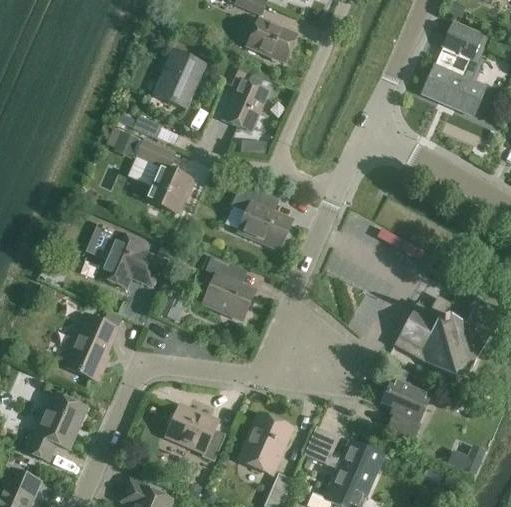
[(231,0),(236,2),(261,13),(267,2),(262,0),(231,0)]
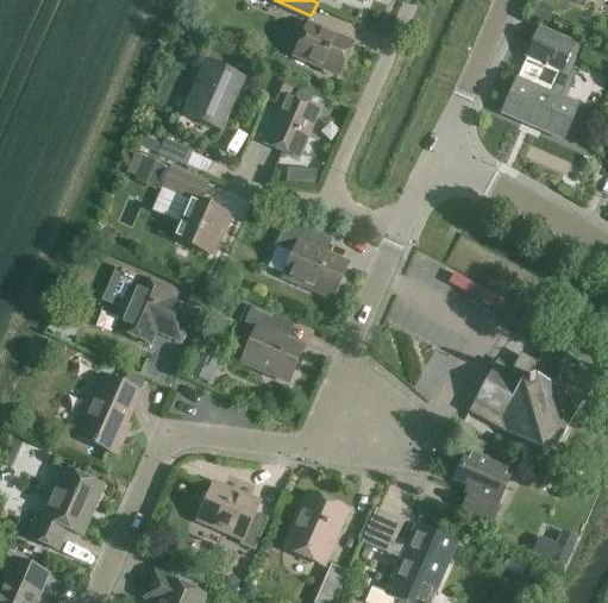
[(540,0),(534,12),(547,18),(553,6),(540,0)]
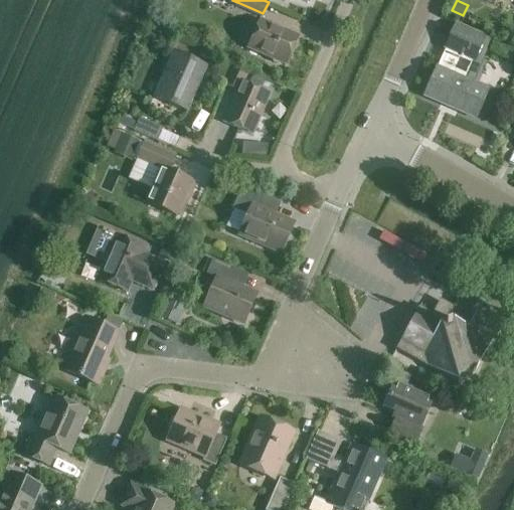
[(248,45),(269,53),(287,62),(299,34),(261,17),(248,45)]
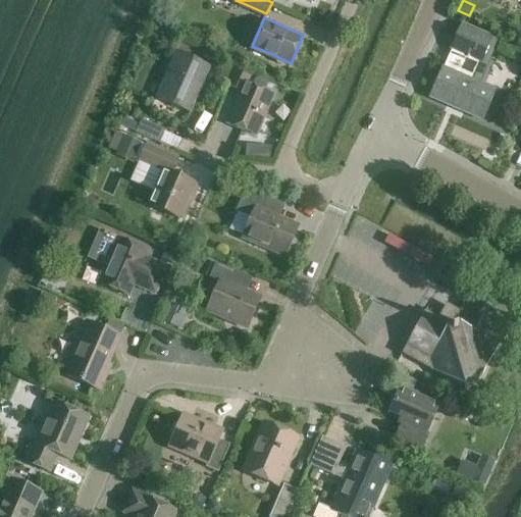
[(443,65),(430,94),(482,116),(487,106),(490,107),(496,108),(499,106),(502,102),(502,99),(502,94),(499,92),(495,90),(496,88),(479,81),(499,38),(491,36),(492,35),(463,21),(452,45),(479,58),(471,78),(462,73),(443,65)]
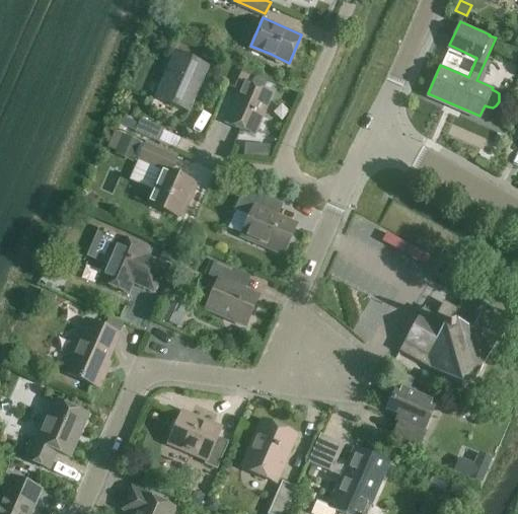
[(156,93),(189,108),(209,64),(175,50),(156,93)]
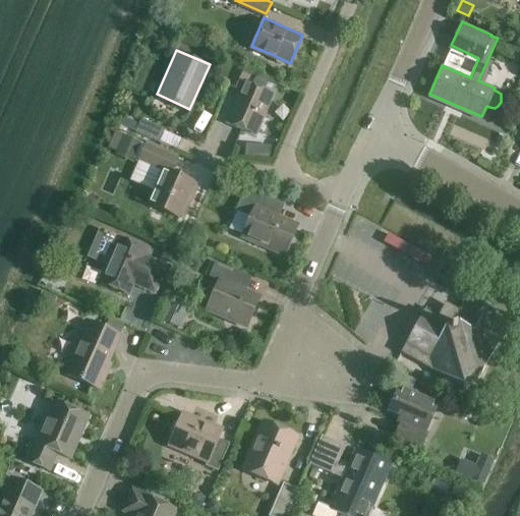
[(225,119),(255,132),(273,92),(246,80),(251,69),(237,63),(229,81),(239,87),(225,119)]
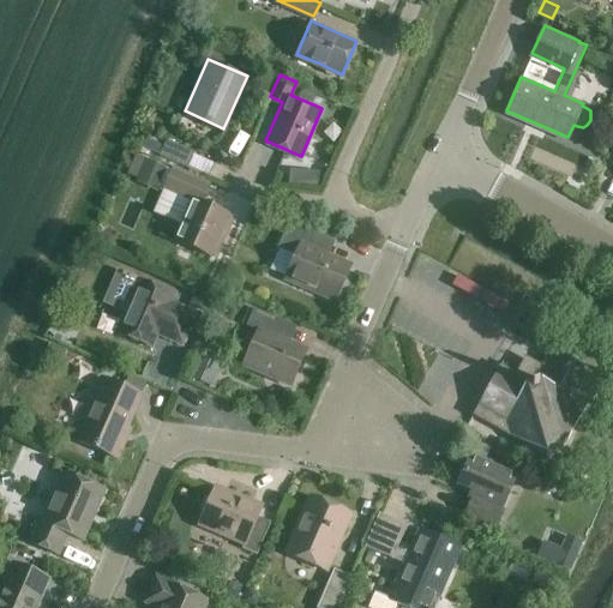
[(196,149),(173,139),(167,137),(160,152),(188,164),(196,149)]
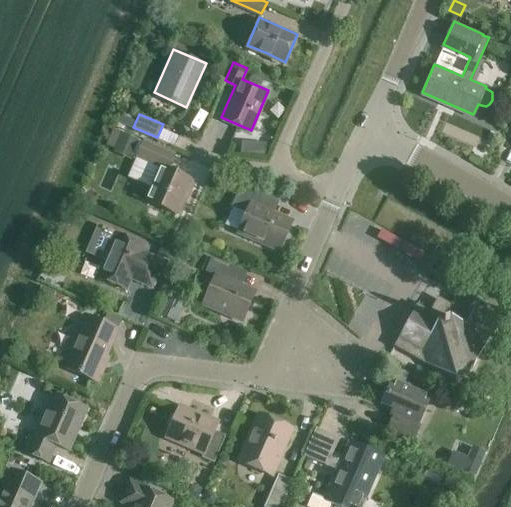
[(175,153),(156,145),(143,140),(137,154),(162,166),(147,199),(175,212),(191,177),(169,167),(175,153)]
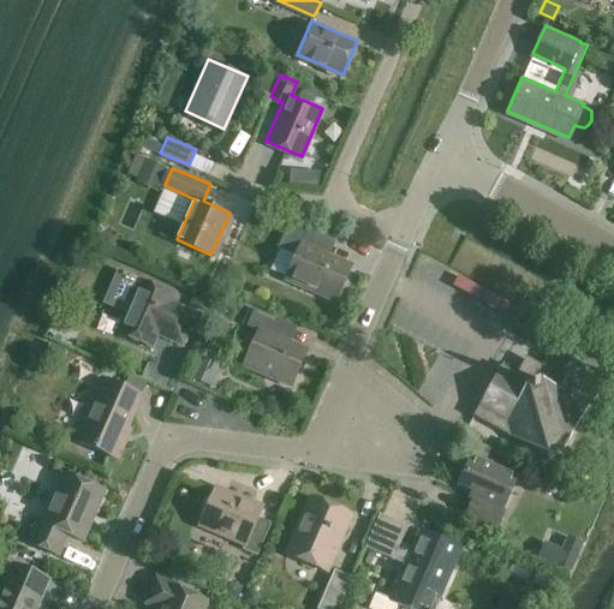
[(290,218),(279,245),(297,254),(287,276),(337,298),(338,297),(334,296),(349,263),(351,264),(352,263),(319,249),(326,233),(290,218)]
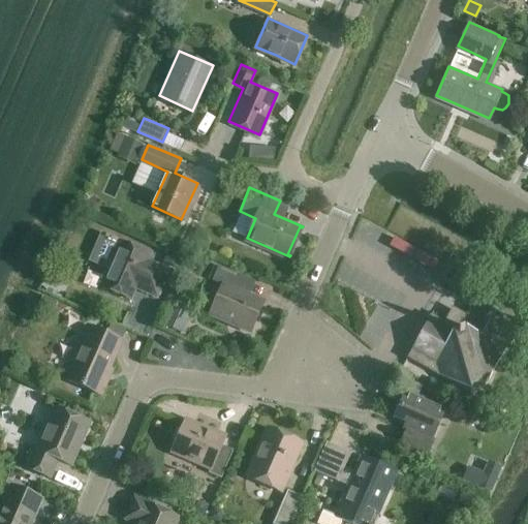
[(102,229),(90,257),(110,266),(101,284),(112,288),(130,297),(136,282),(145,285),(144,287),(156,293),(167,268),(147,259),(150,252),(121,240),(122,238),(102,229)]
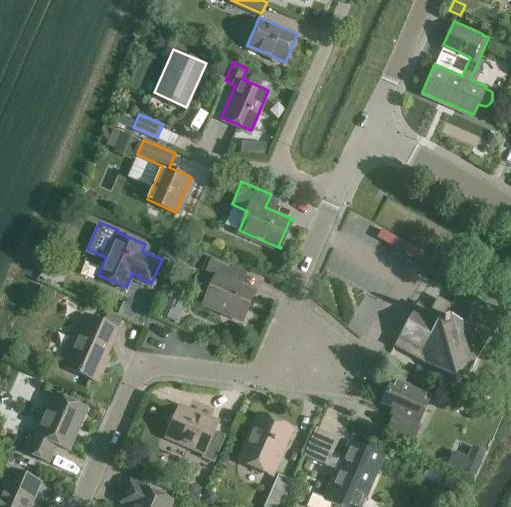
[(163,238),(158,249),(171,255),(176,244),(163,238)]
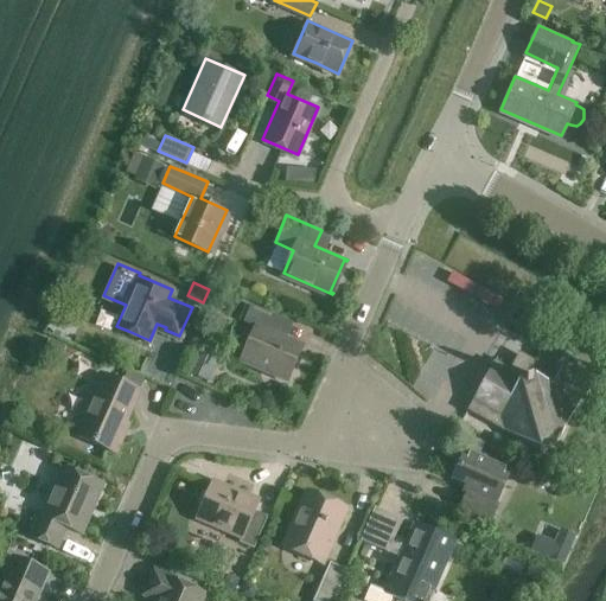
[(242,358),(287,378),(303,343),(278,332),(285,315),(252,301),(244,319),(256,325),(242,358)]
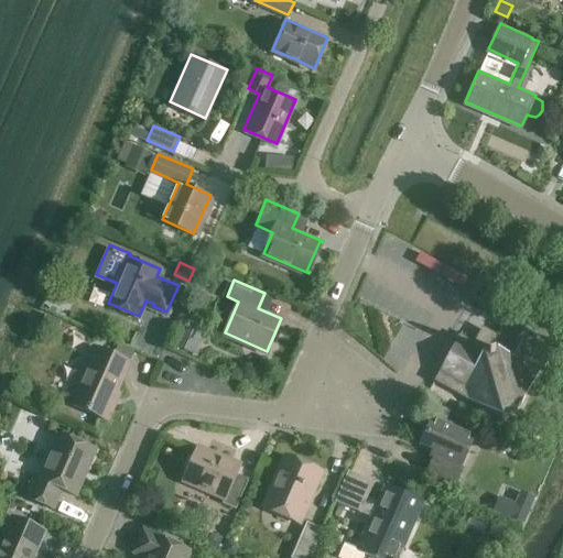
[(562,351),(562,349),(504,317),(502,318),(509,323),(501,337),(493,332),(478,337),(474,345),(458,337),(463,330),(462,329),(429,390),(430,390),(440,371),(459,381),(455,390),(502,416),(515,412),(538,370),(530,365),(543,341),(562,351)]
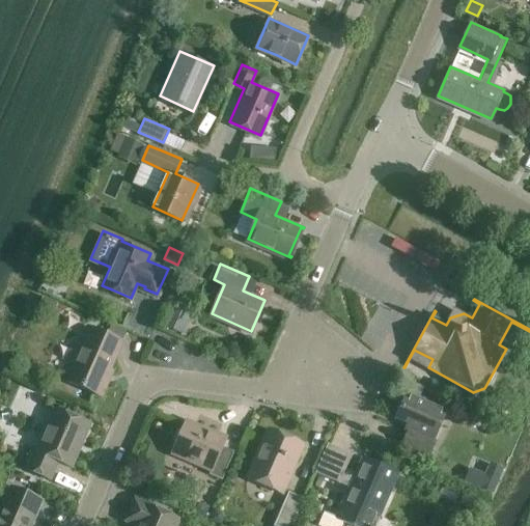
[(171,311),(166,324),(182,330),(187,319),(171,311)]
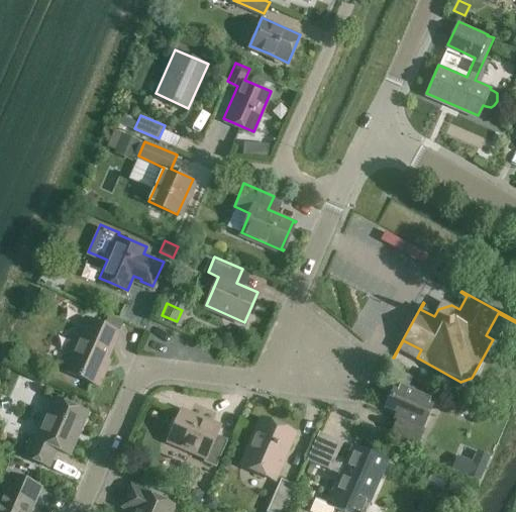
[(108,313),(104,324),(118,330),(123,319),(108,313)]
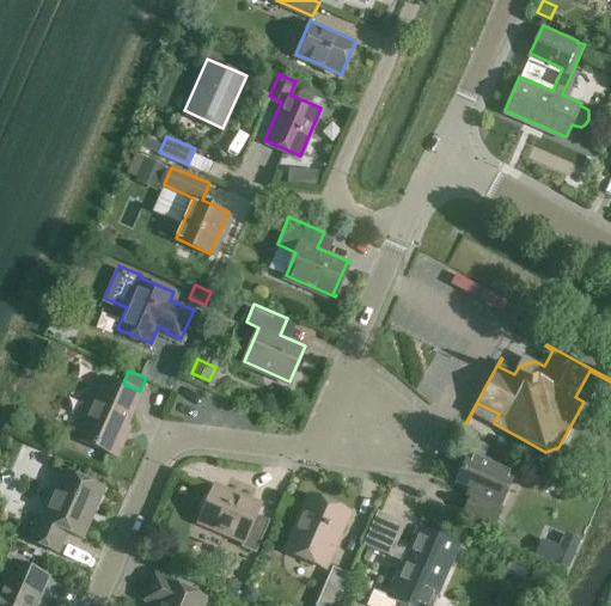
[(117,454),(124,439),(122,438),(127,424),(141,392),(140,391),(123,384),(101,374),(74,435),(96,445),(117,454)]
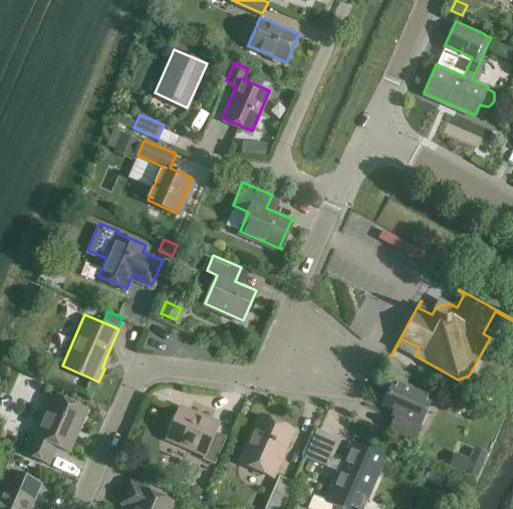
[(420,363),(416,371),(425,377),(430,369),(420,363)]
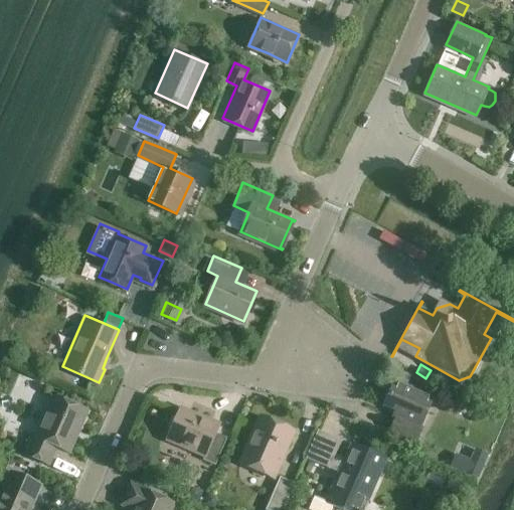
[(390,431),(408,439),(416,443),(423,426),(421,425),(435,396),(396,379),(399,373),(398,372),(384,403),(396,408),(393,414),(396,415),(390,431)]
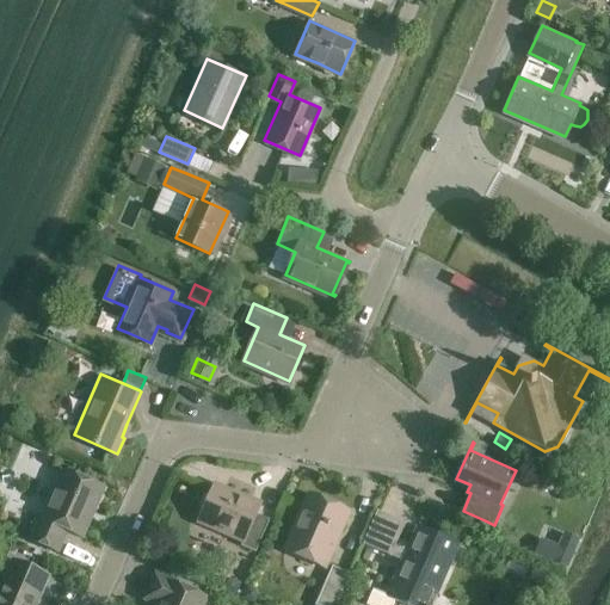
[(104,486),(82,476),(63,468),(43,517),(37,514),(28,536),(59,549),(67,529),(79,533),(91,504),(96,506),(104,486)]
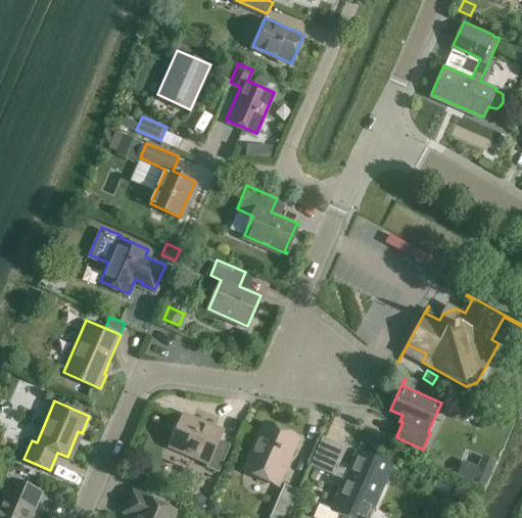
[(219,470),(222,461),(230,442),(219,437),(223,430),(183,413),(170,443),(208,460),(206,465),(219,470)]
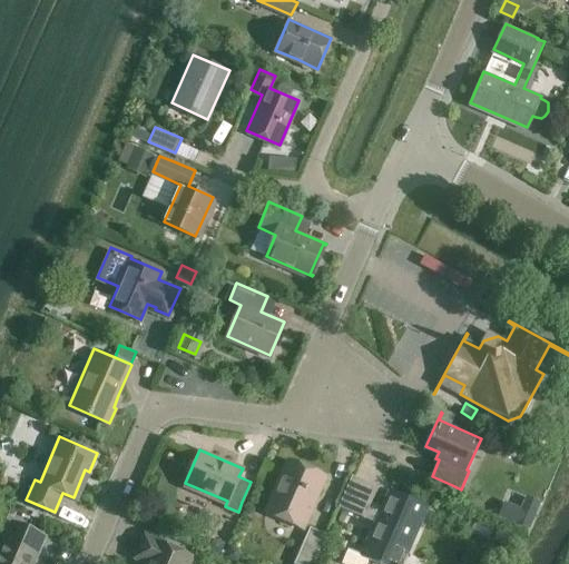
[(303,526),(316,495),(325,475),(290,458),(266,511),(303,526)]
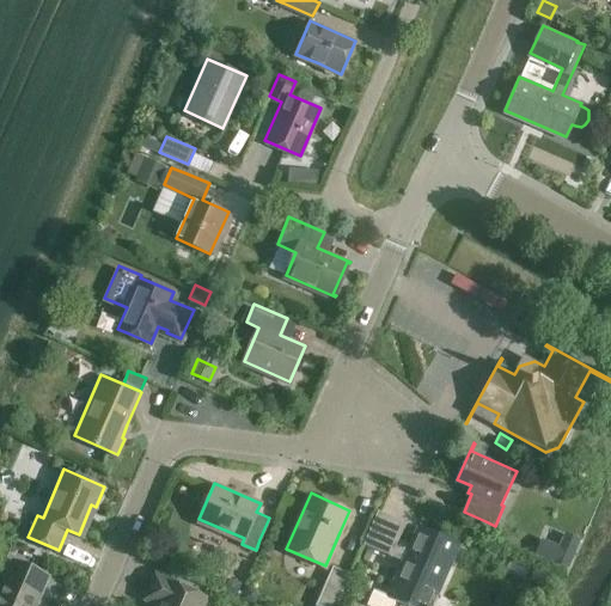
[(392,554),(403,559),(388,594),(373,588),(367,604),(373,605),(391,605),(396,598),(414,605),(432,605),(448,567),(459,545),(466,549),(468,548),(417,526),(410,543),(399,538),(407,521),(378,508),(364,542),(392,554)]
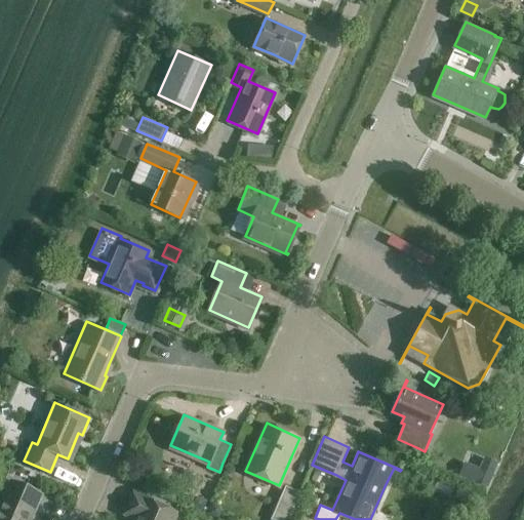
[(480,467),(474,480),(487,486),(497,462),(484,456),(480,467)]
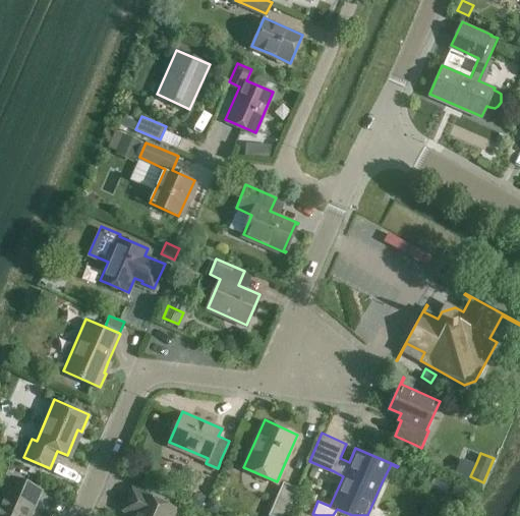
[(0,515),(29,515),(41,489),(12,476),(2,501),(0,500),(0,515)]
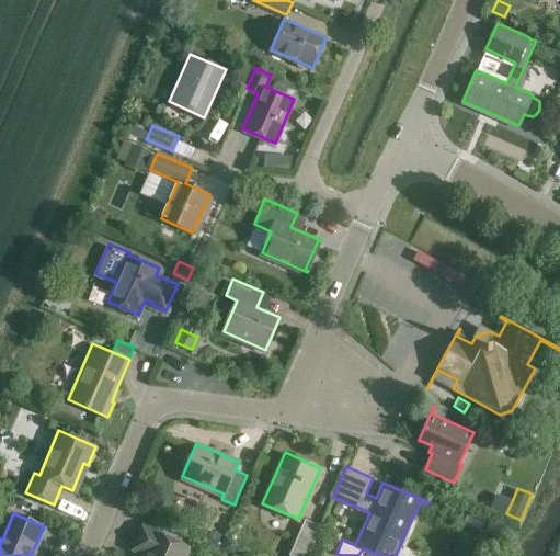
[(294,555),(307,555),(321,524),(305,518),(289,554),(294,555)]
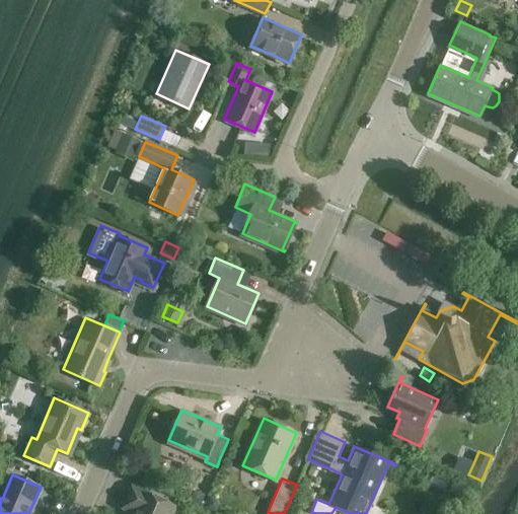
[(171,513),(175,505),(133,487),(125,506),(138,512),(137,513),(171,513)]
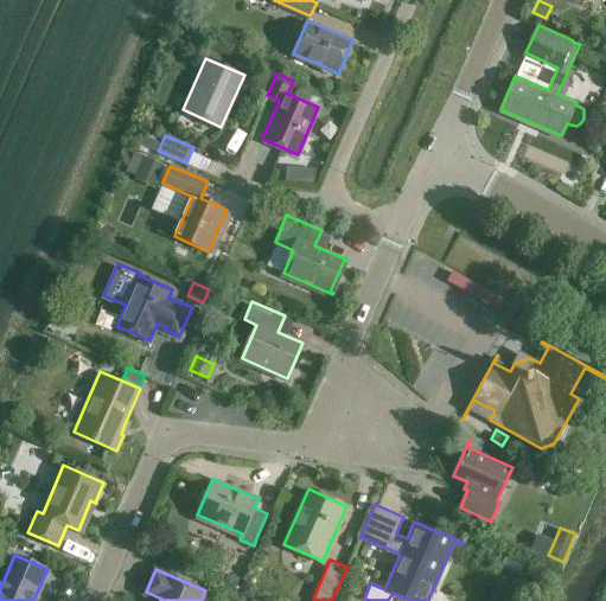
[(225,576),(222,582),(235,588),(240,576),(233,573),(225,576)]
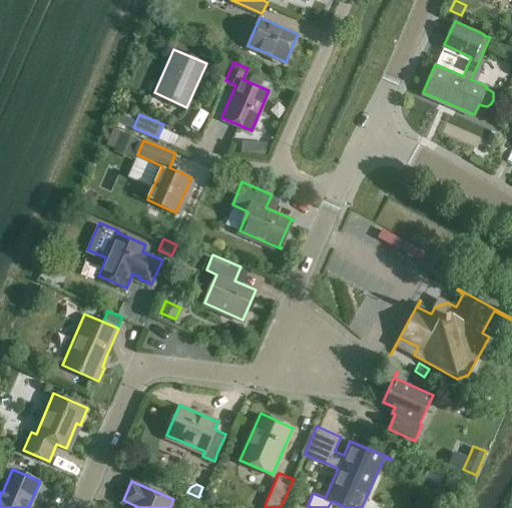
[(207,489),(202,499),(212,503),(214,498),(212,491),(207,489)]
